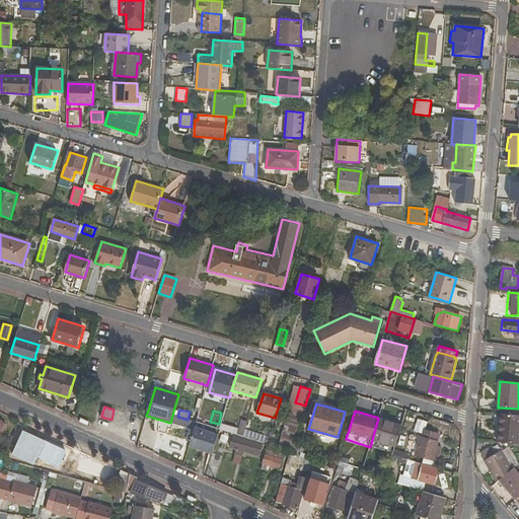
[(497,442),(518,443),(518,415),(518,416),(500,414),(497,442)]
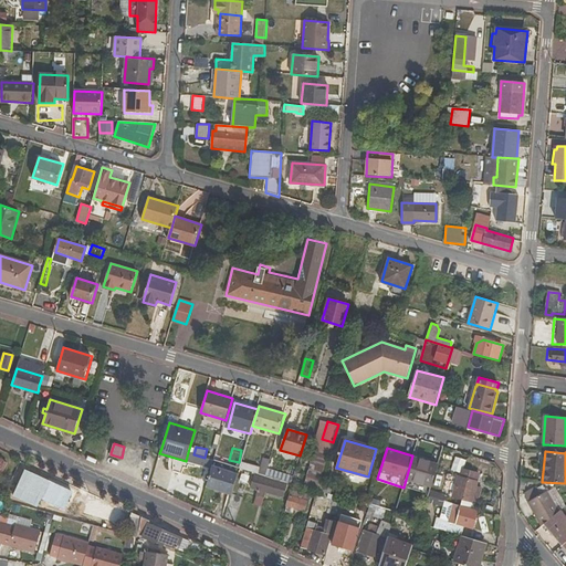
[(431,490),(439,464),(412,456),(404,488),(429,495),(431,490)]
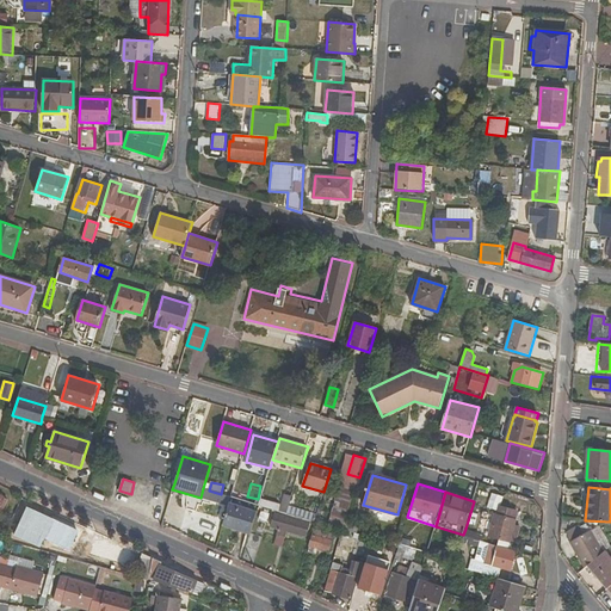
[(288,513),(292,497),(284,494),(282,505),(261,499),(259,505),(288,513)]
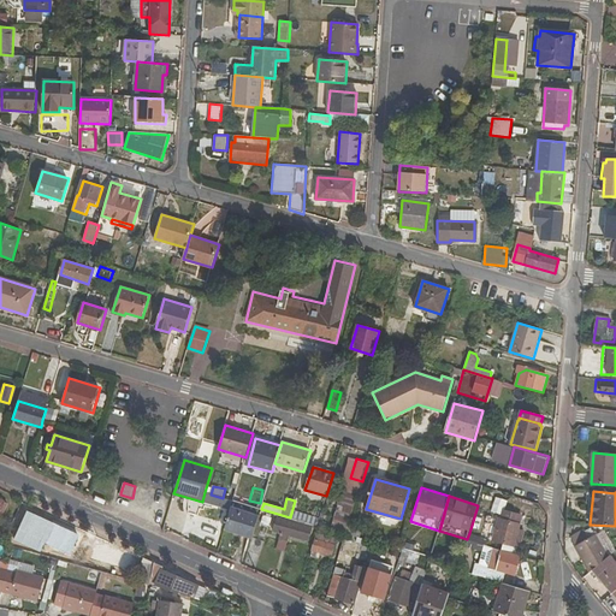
[(253,537),(259,519),(231,509),(225,527),(253,537)]
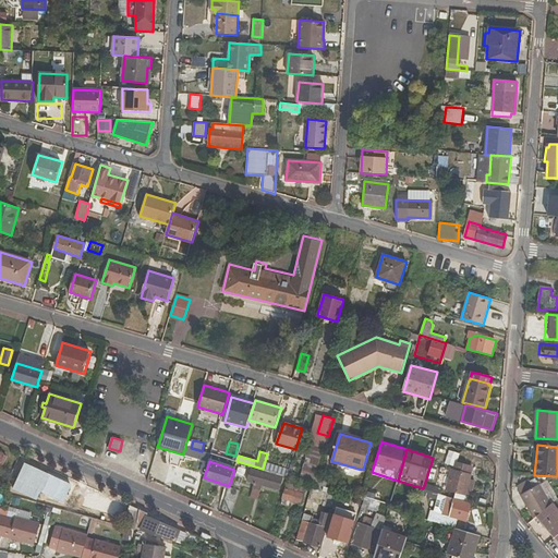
[(468,489),(473,490),(475,482),(470,481),(474,466),(457,462),(455,470),(452,470),(447,489),(466,495),(468,489)]
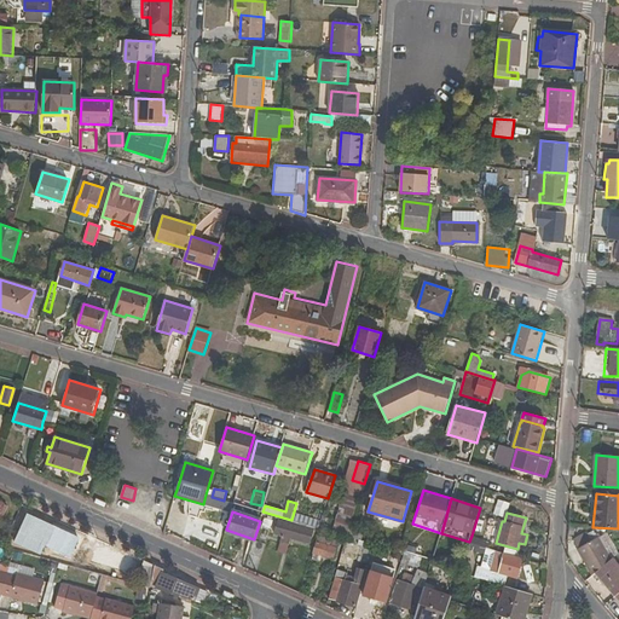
[(314,531),(279,520),(275,533),(282,536),(281,542),(289,544),(291,538),(311,544),(314,531)]
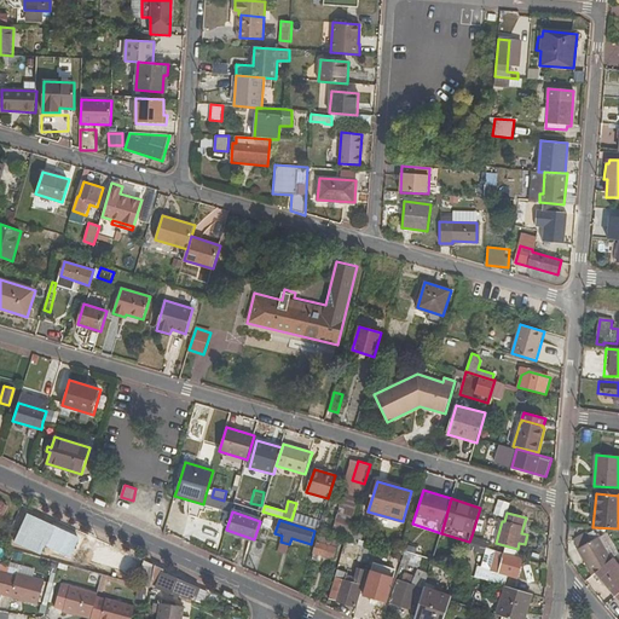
[(16,543),(41,555),(50,536),(25,524),(16,543)]
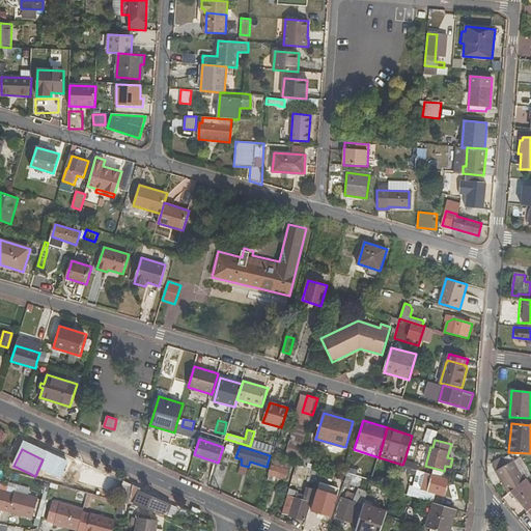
[(525,480),(513,462),(507,465),(504,457),(493,464),(497,471),(496,471),(508,494),(511,491),(525,480)]
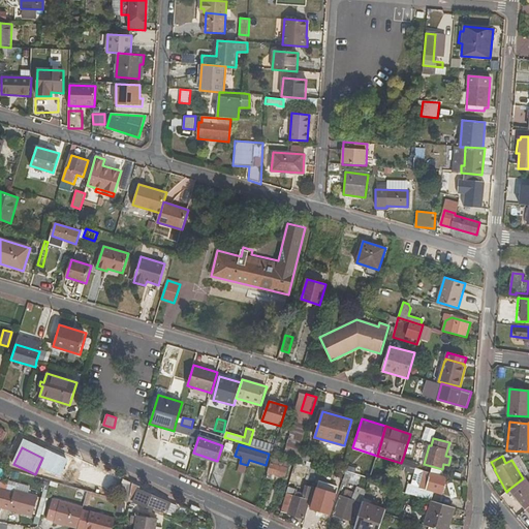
[(401,464),(419,469),(421,463),(403,458),(401,463),(401,464)]
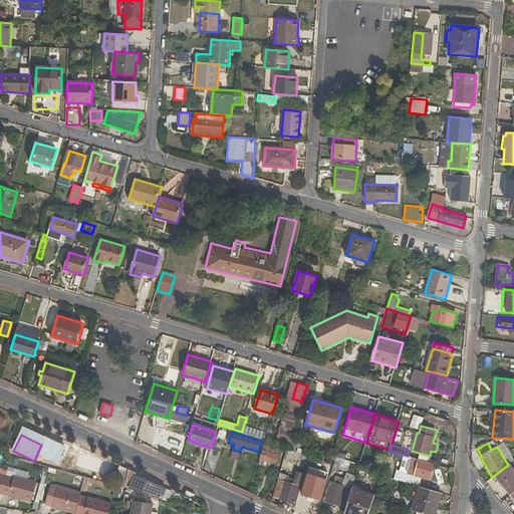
[(352,459),(353,451),(343,450),(342,457),(352,459)]
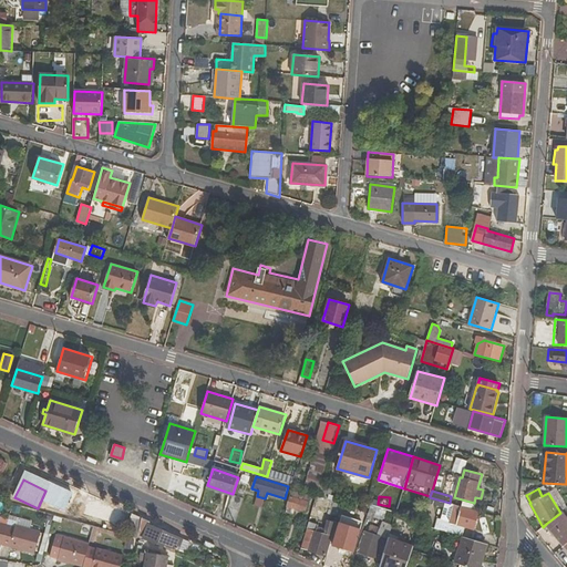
[(288,506),(306,512),(309,502),(290,497),(288,506)]
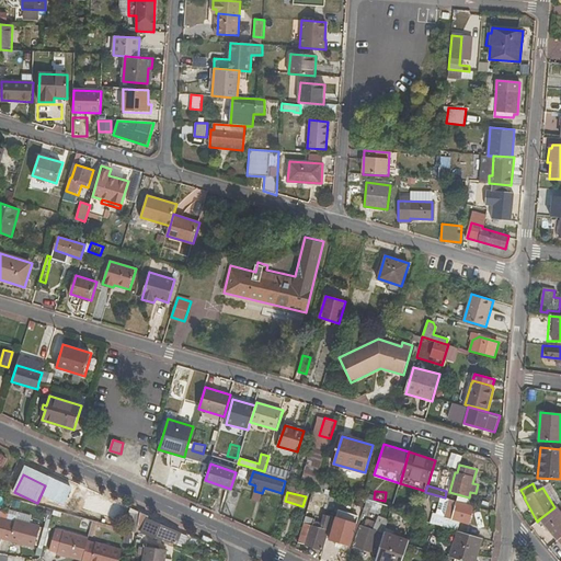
[(474,506),(449,499),(444,516),(434,513),(431,524),(458,531),(460,523),(469,525),(474,506)]
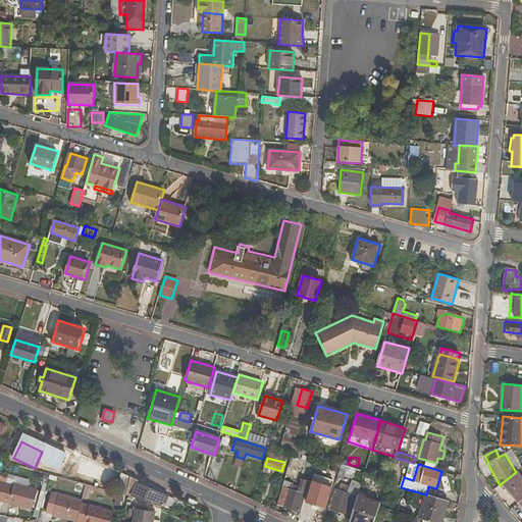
[(521,500),(521,476),(517,471),(516,472),(503,482),(519,503),(521,500)]
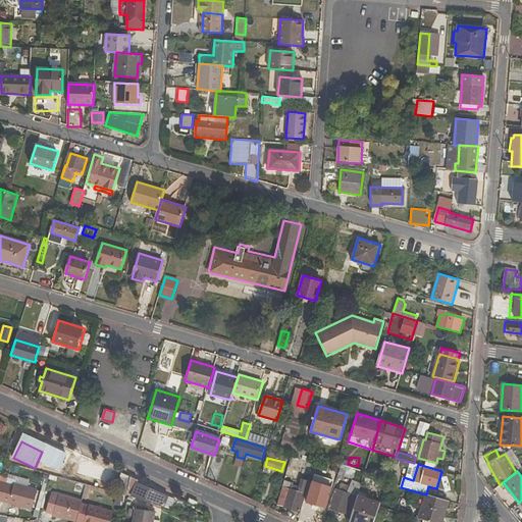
[(127,496),(127,494),(131,476),(122,472),(115,492),(127,496)]
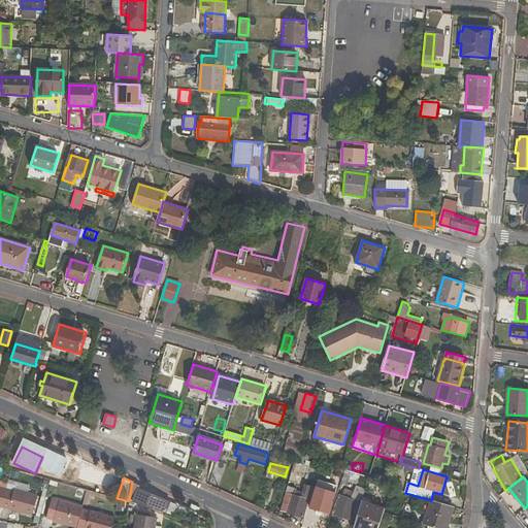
[(170,502),(139,489),(140,486),(132,482),(129,500),(140,503),(167,510),(170,502)]
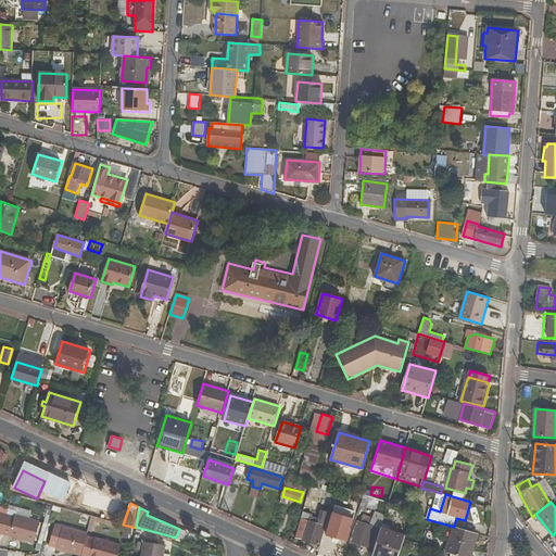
[(320,545),(330,513),(321,510),(317,523),(301,518),(295,538),(320,545)]
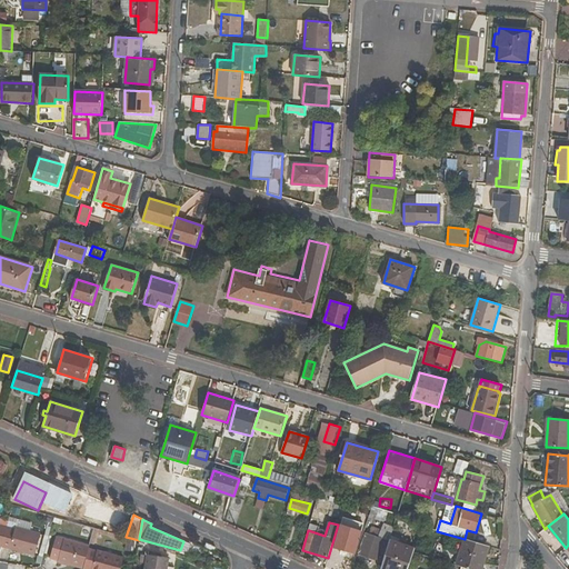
[(356,553),(361,531),(341,526),(335,547),(356,553)]
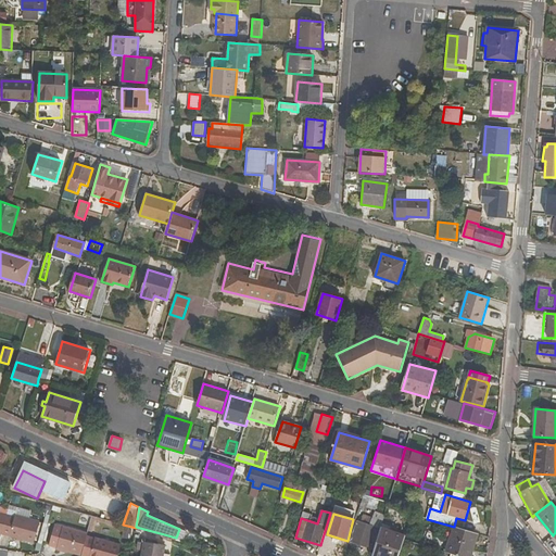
[(2,533),(34,543),(40,523),(17,516),(16,518),(7,516),(2,533)]
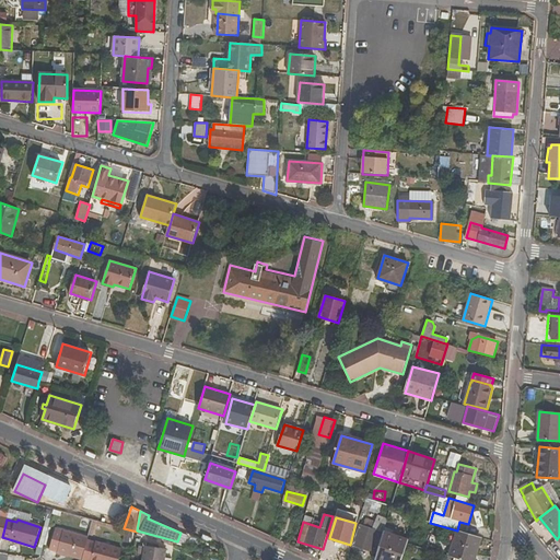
[(377,552),(384,533),(360,525),(354,545),(377,552)]
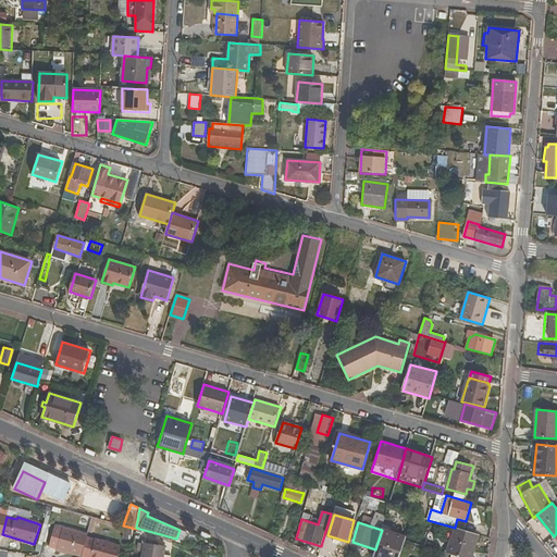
[(399,556),(405,541),(407,536),(382,528),(382,530),(375,549),(373,556),(399,556)]
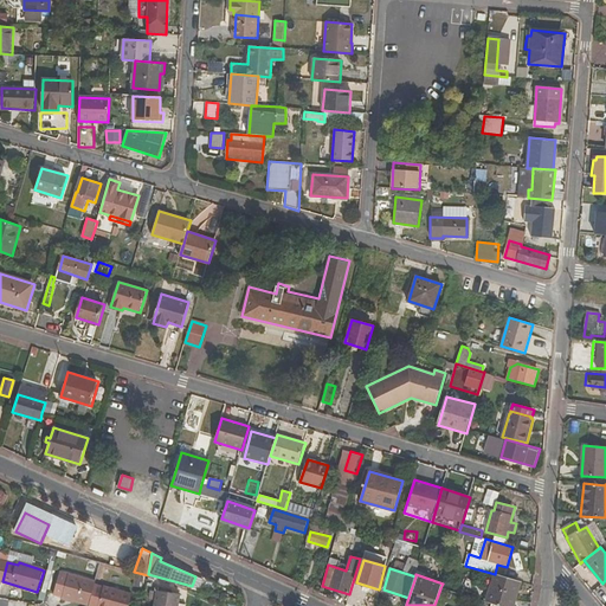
[(492,604),(500,605),(514,605),(522,582),(495,574),(487,603),(492,604)]
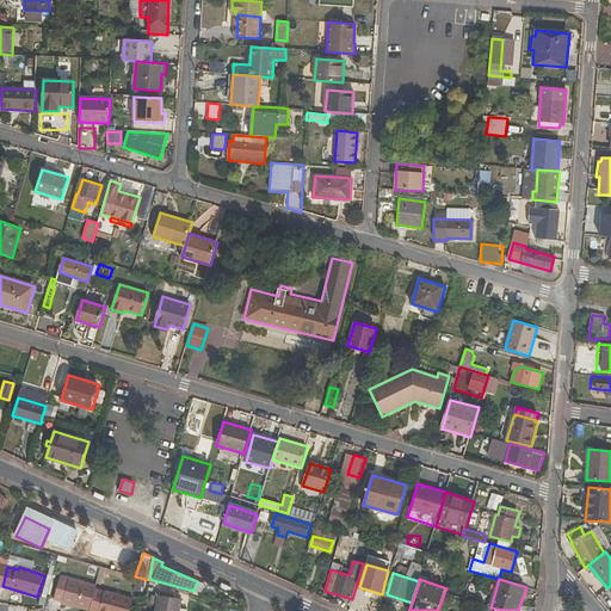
[(97,587),(69,580),(61,604),(84,610),(90,610),(96,591),(97,587)]
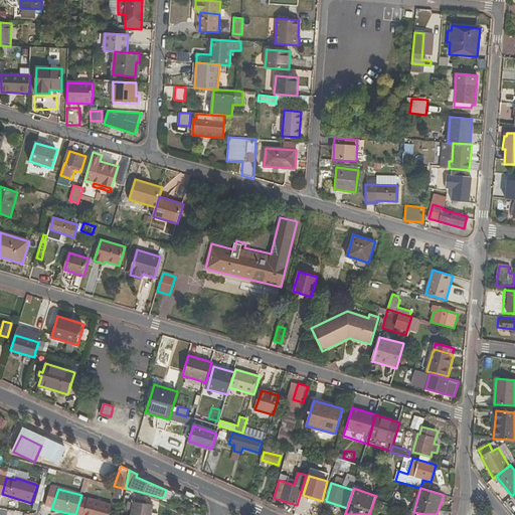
[(121,500),(122,491),(114,490),(113,499),(121,500)]
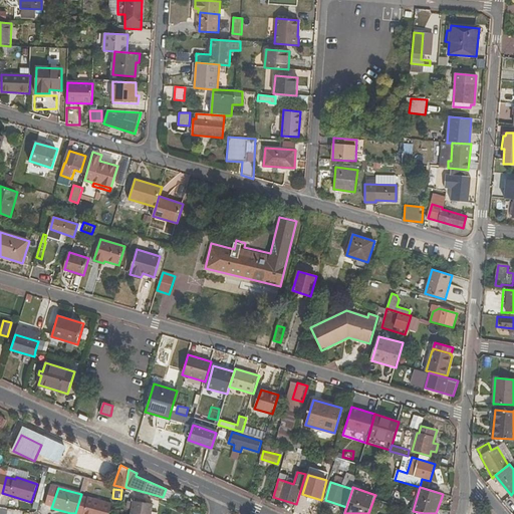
[(173,492),(166,489),(163,497),(170,499),(173,492)]
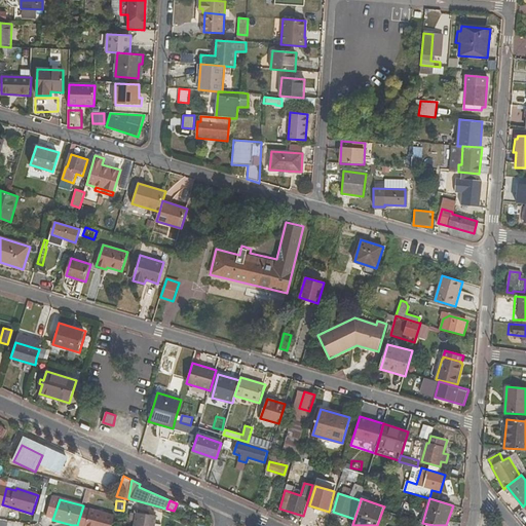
[(140,501),(154,509),(154,506),(166,511),(166,509),(140,501)]
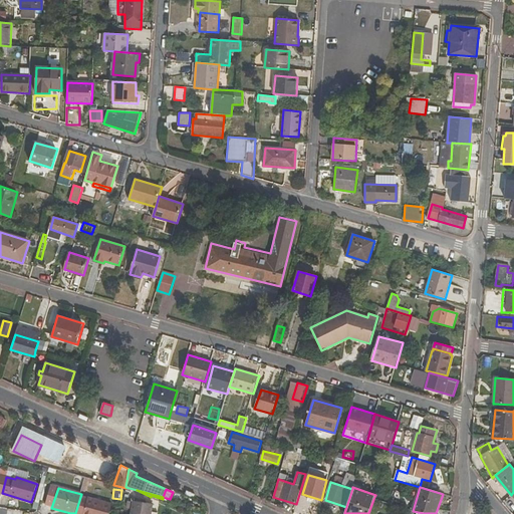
[(108,513),(111,506),(80,497),(75,513),(108,513)]
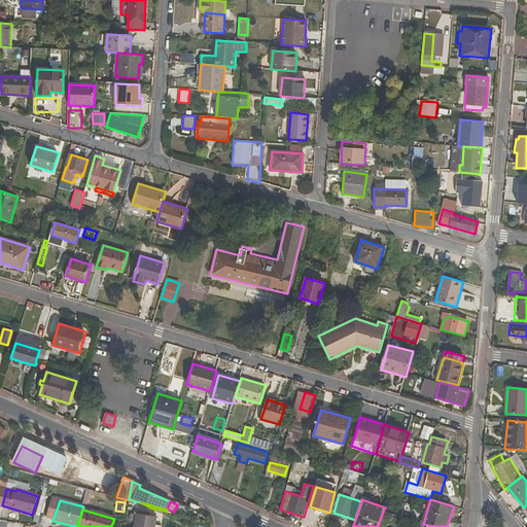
[(310,525),(313,514),(306,511),(302,523),(310,525)]
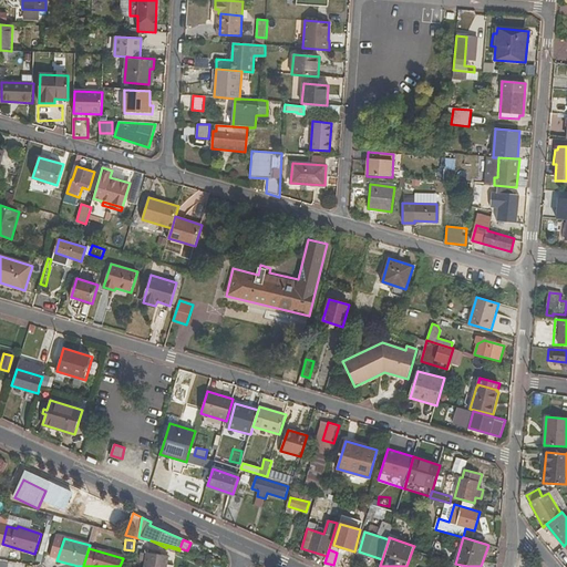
[(141,562),(145,562),(143,566),(166,566),(168,557),(146,553),(146,554),(142,553),(141,562)]
